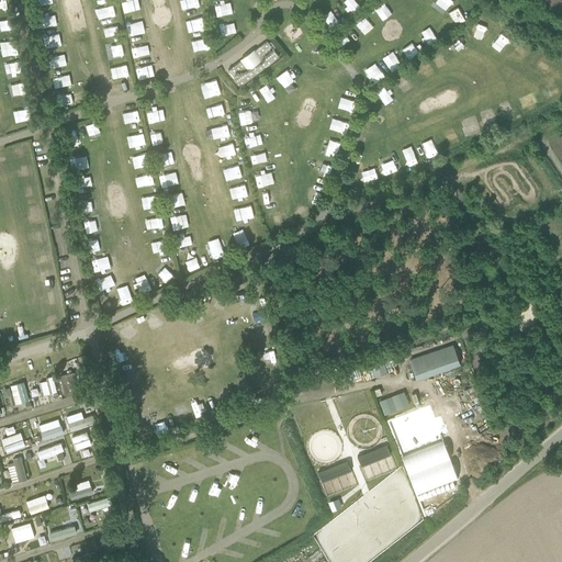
[(381,0),(372,7),(382,21),(392,14),(381,0)]
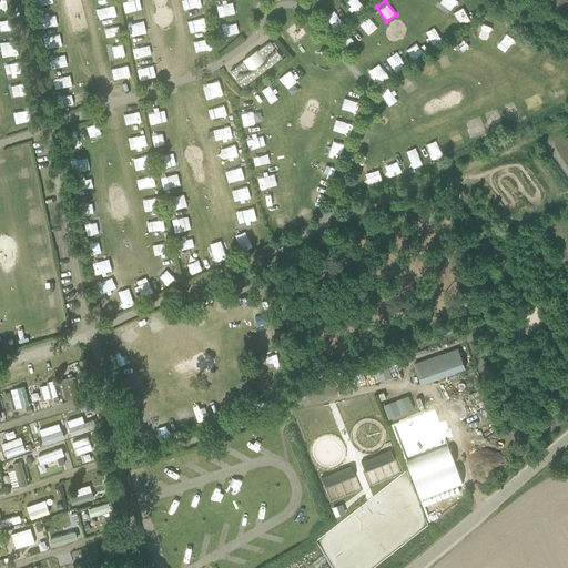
[(123,4),(125,14),(140,11),(138,1),(123,4)]
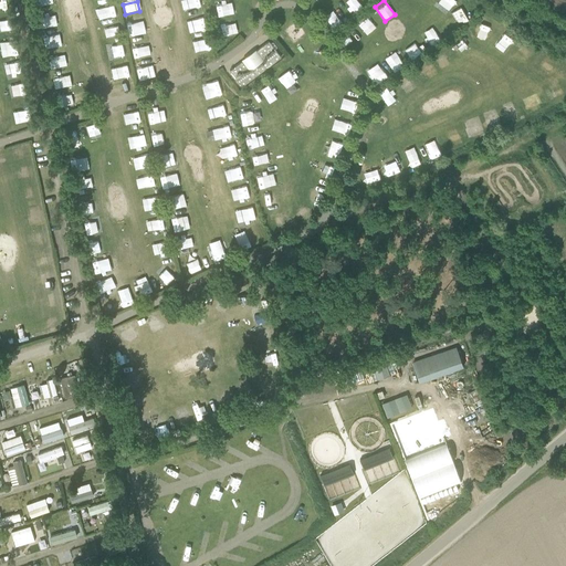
[(96,8),(100,21),(116,17),(114,4),(96,8)]
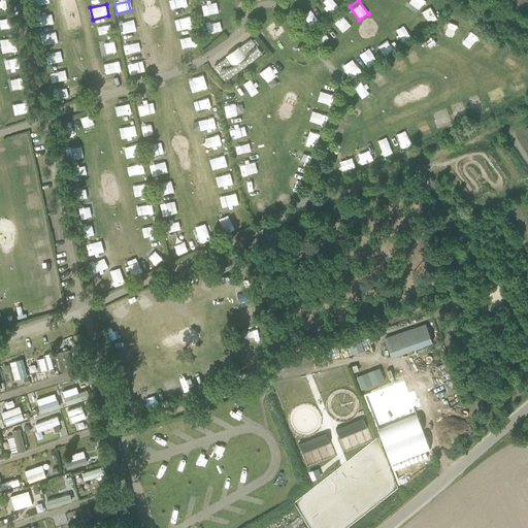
[(417,13),(407,18),(414,30),(423,26),(417,13)]
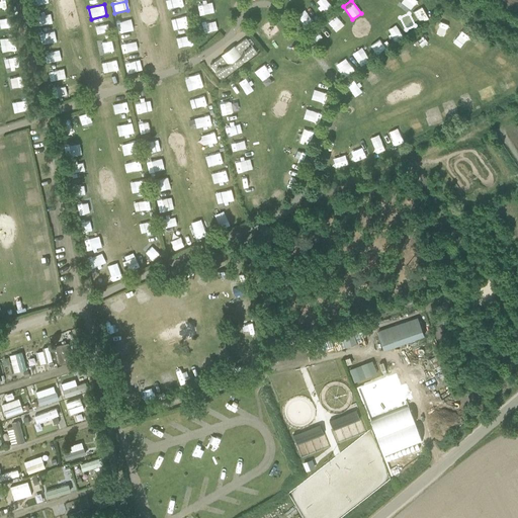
[(334,14),(328,19),(333,27),(340,22),(334,14)]
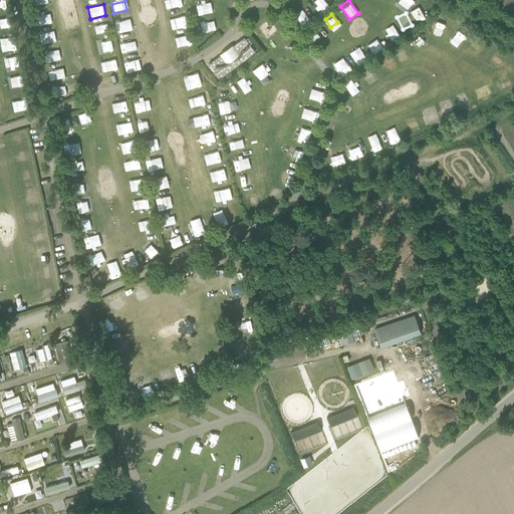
[(441,30),(447,31),(448,15),(437,14),(435,27),(441,28),(441,30)]
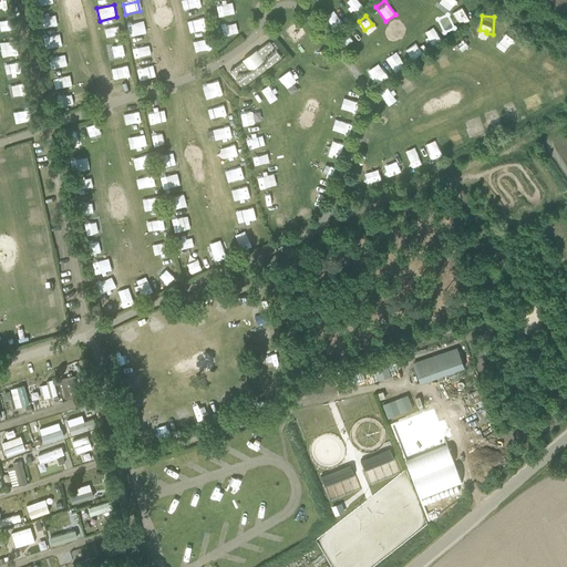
[(60,45),(60,34),(43,35),(44,47),(60,45)]
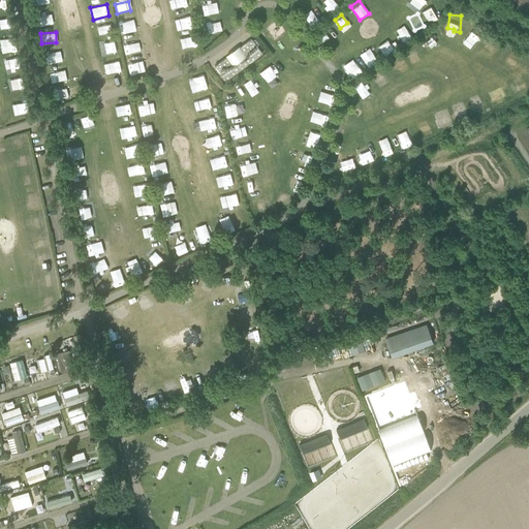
[(193,37),(183,40),(186,51),(196,48),(193,37)]
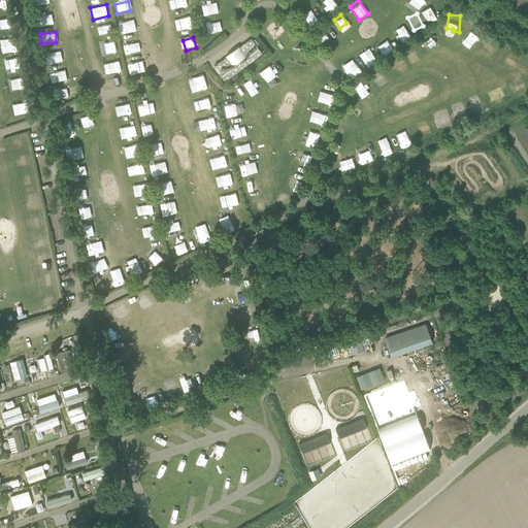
[(251,38),(238,47),(239,47),(226,57),(213,66),(225,80),(262,53),(251,38)]
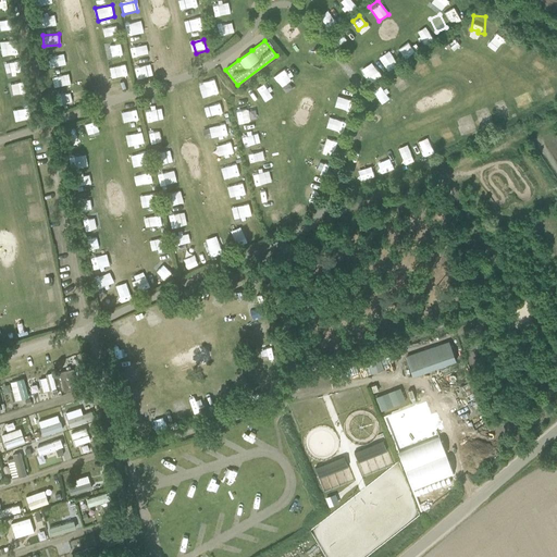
[(124,63),(107,66),(109,77),(126,74),(124,63)]
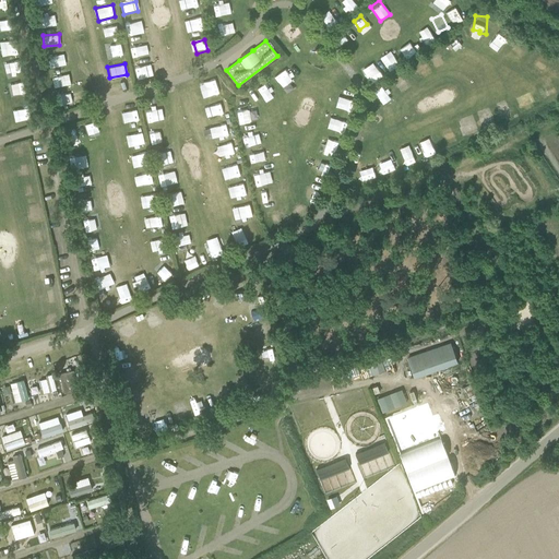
[(50,75),(52,85),(69,82),(67,72),(50,75)]
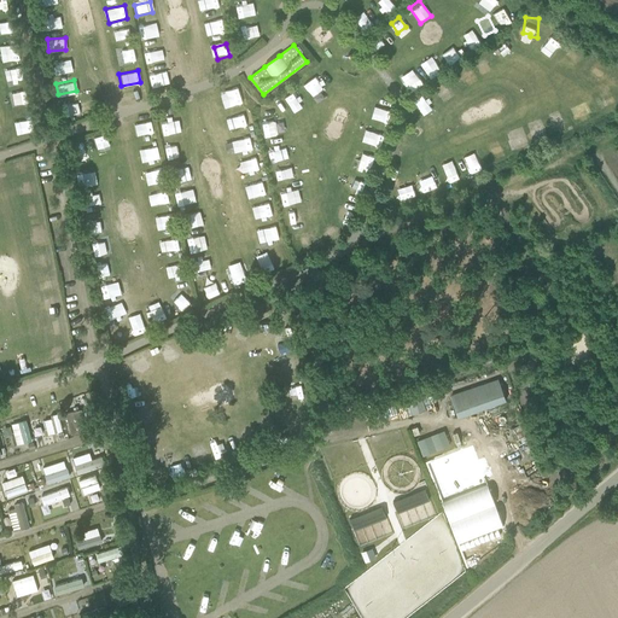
[(79,103),(60,109),(64,121),(82,114),(79,103)]
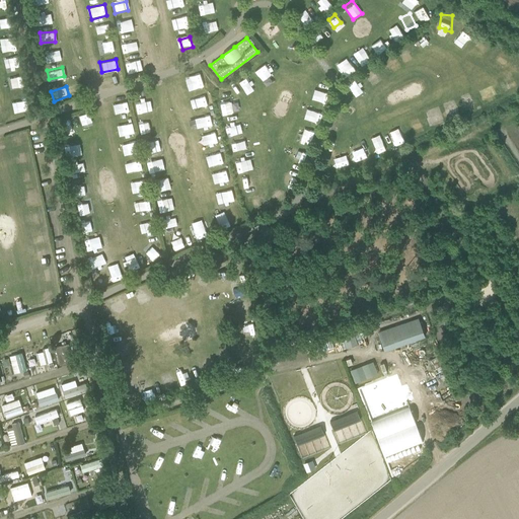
[(125,96),(113,99),(116,114),(128,110),(125,96)]
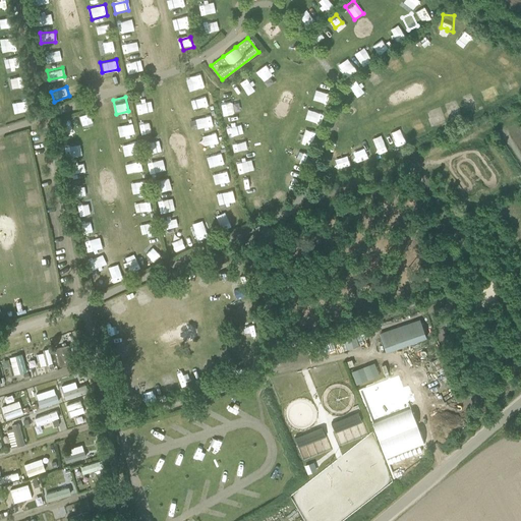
[(228,97),(225,104),(233,107),(236,100),(228,97)]
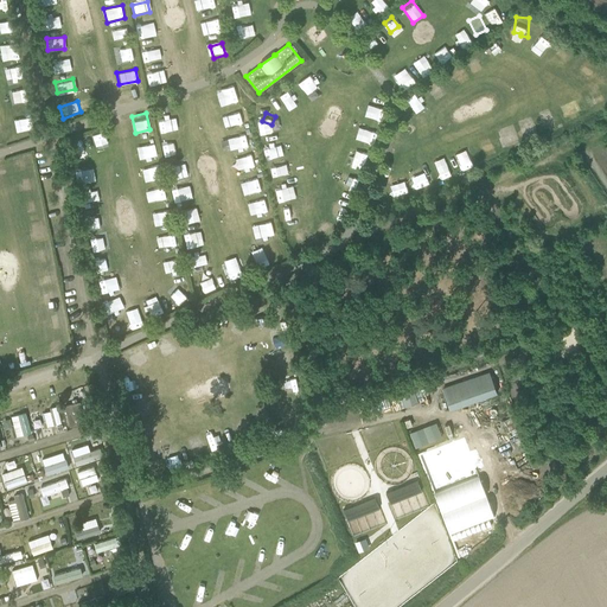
[(85,161),(90,146),(74,141),(70,157),(85,161)]
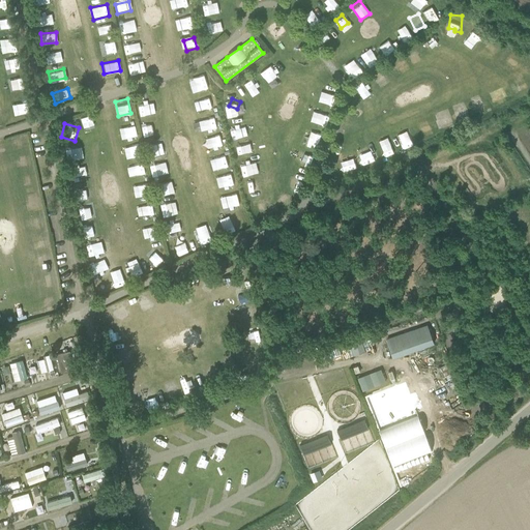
[(124,136),(135,134),(133,125),(122,127),(124,136)]
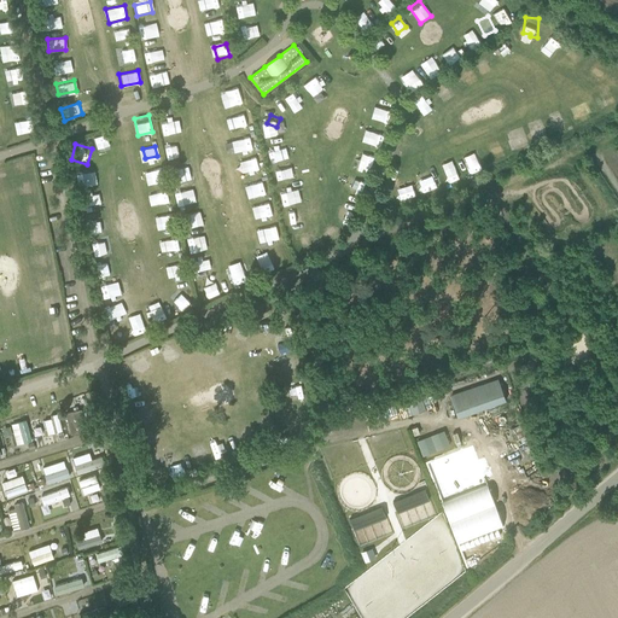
[(15,163),(16,174),(31,170),(30,161),(15,163)]
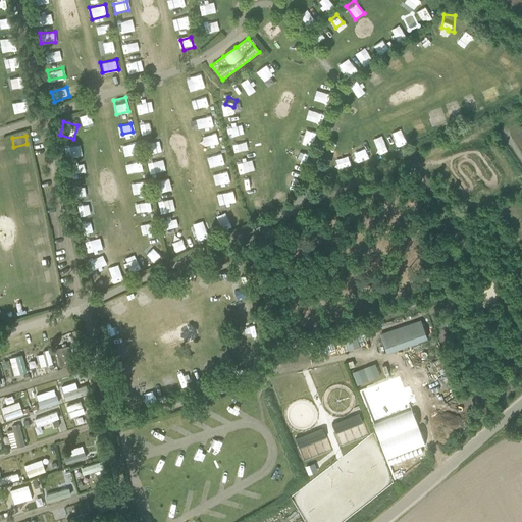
[(148,152),(161,150),(159,138),(146,140),(148,152)]
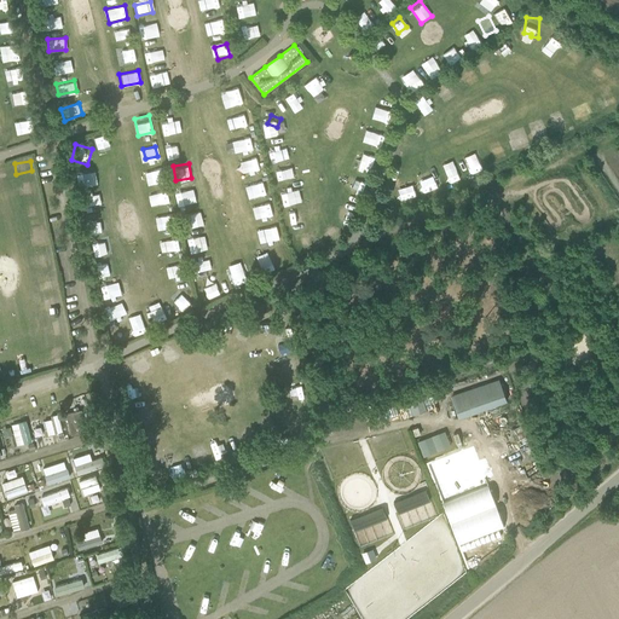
[(427,172),(416,178),(423,195),(435,189),(427,172)]
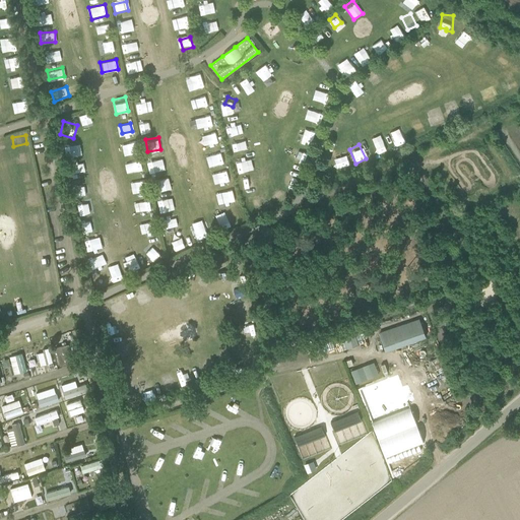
[(333,155),(339,170),(349,166),(343,151),(333,155)]
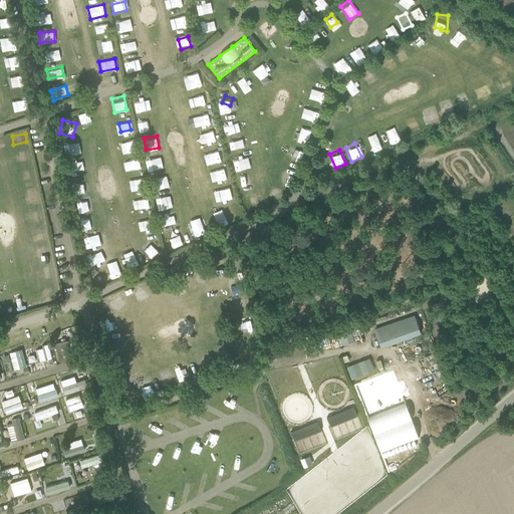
[(138,163),(127,166),(131,174),(140,172),(138,163)]
